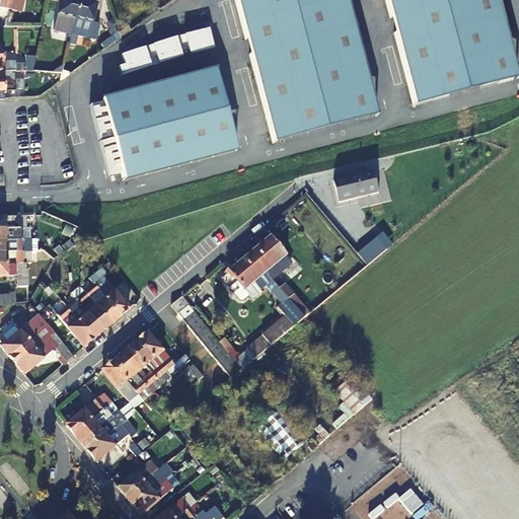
[(8,9),(9,0),(0,0),(0,25),(2,26),(4,17),(6,18),(8,9)]
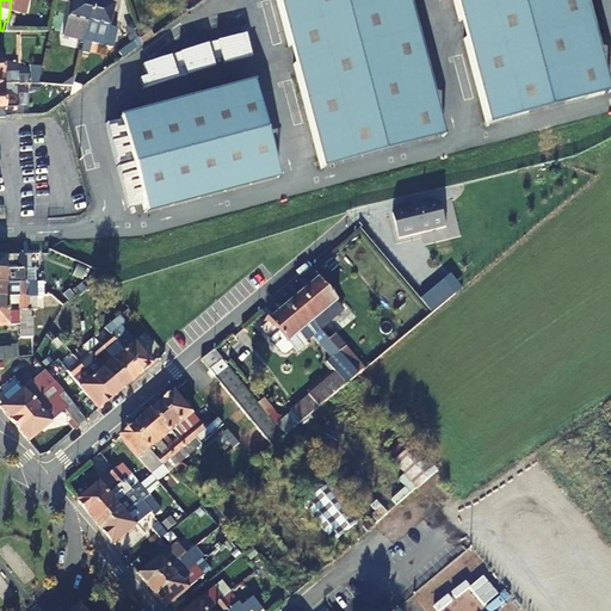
[(11,0),(10,11),(17,12),(25,13),(28,0),(11,0)]
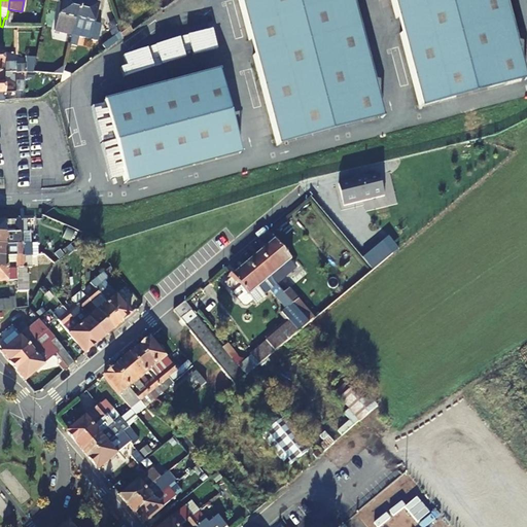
[(79,0),(61,0),(58,13),(75,18),(79,0)]
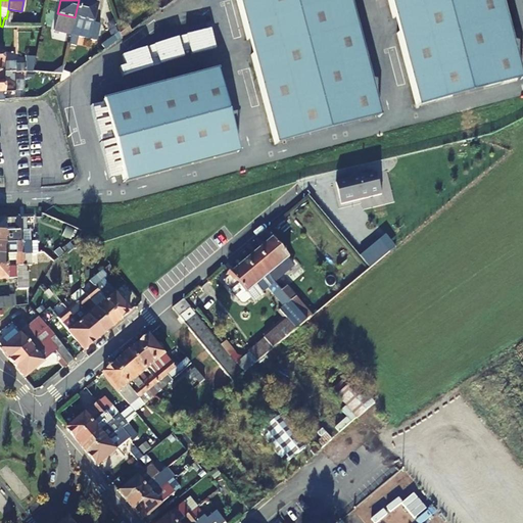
[(72,33),(70,35),(97,42),(101,25),(92,22),(97,4),(81,0),(79,0),(75,17),(84,19),(82,29),(73,26),(72,33)]
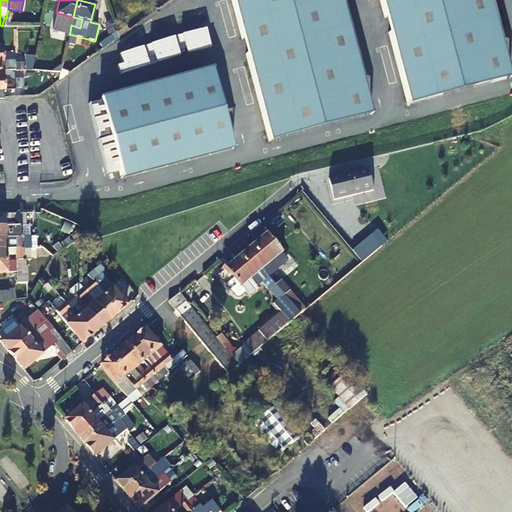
[(371,111),(341,0),(231,0),(268,139),(371,111)]
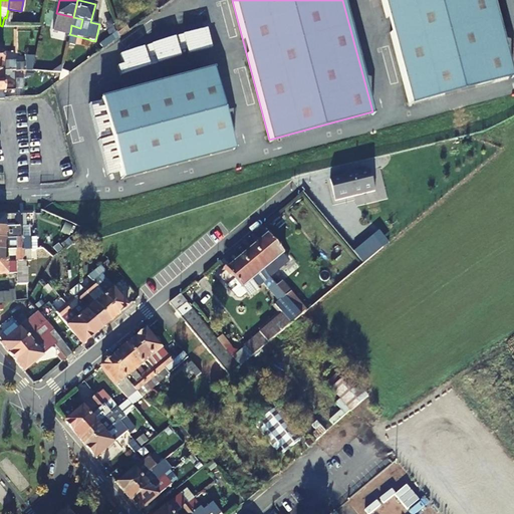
[(381,0),(410,101),(512,73),(492,0),(381,0)]
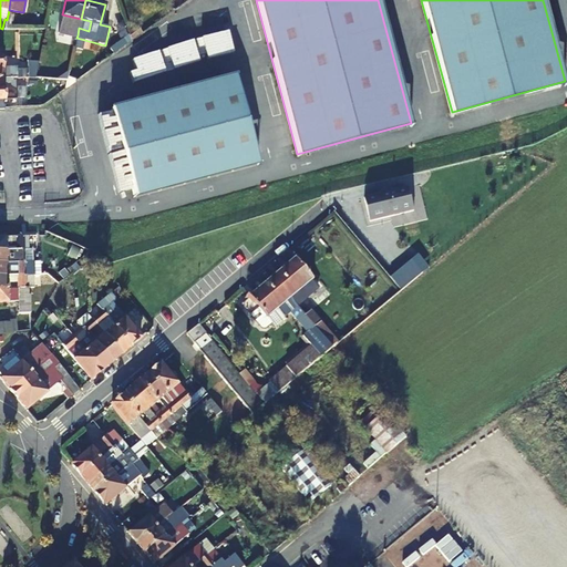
[(16,11),(9,10),(7,20),(4,19),(2,29),(11,29),(16,11)]
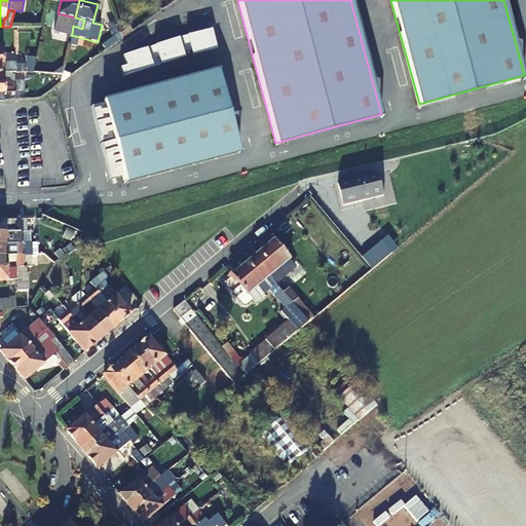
[(58,13),(55,23),(73,26),(75,17),(58,13)]
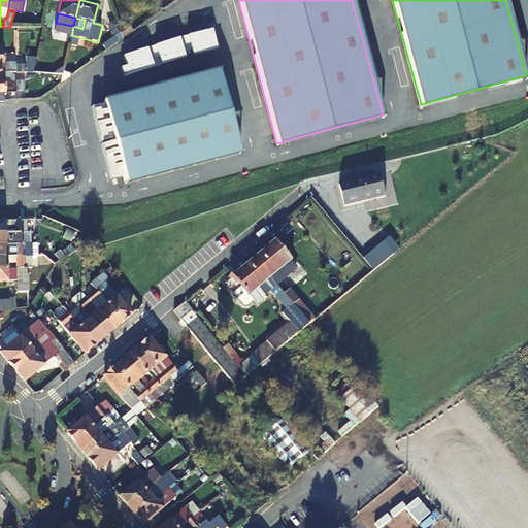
[(71,35),(72,33),(73,26),(56,23),(54,31),(71,35)]
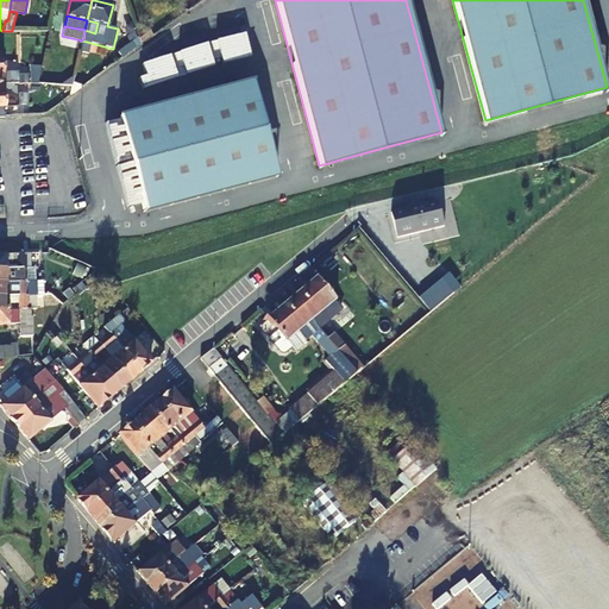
[(0,85),(18,85),(18,77),(1,79),(1,62),(0,61),(0,85)]
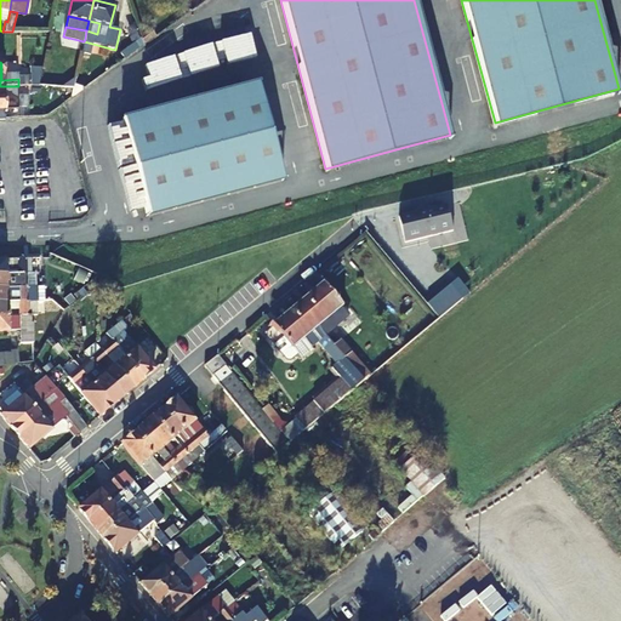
[(256,80),(121,117),(146,212),(281,176),(256,80)]
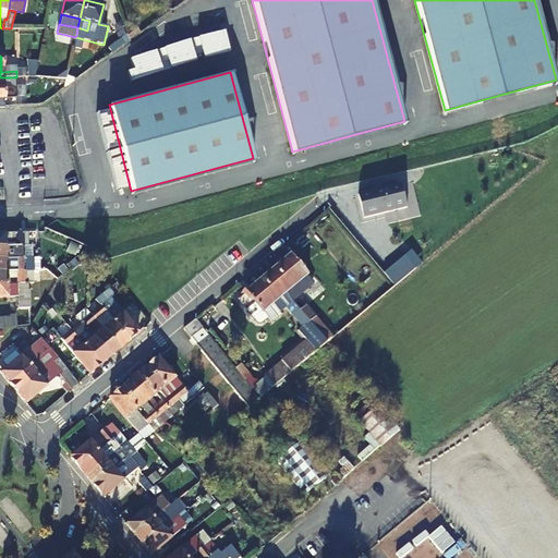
[(16,82),(26,81),(26,76),(16,77),(0,77),(0,97),(2,98),(2,86),(10,85),(10,87),(16,87),(16,82)]
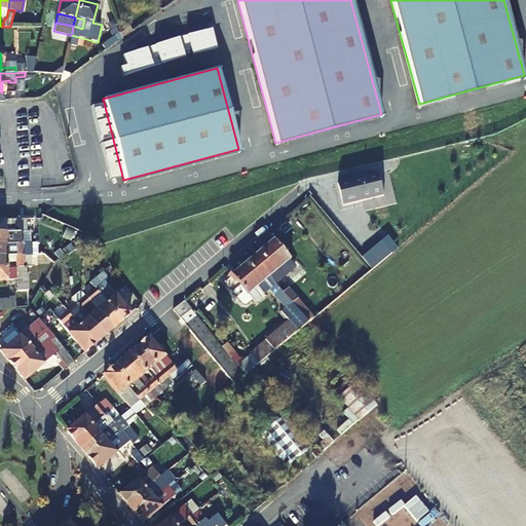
[(385,195),(379,174),(339,184),(344,205),(385,195)]
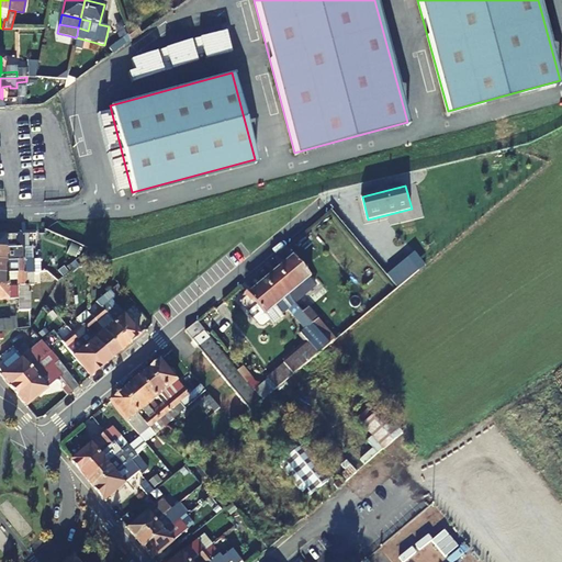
[(15,247),(23,247),(23,234),(0,234),(0,247),(6,247),(4,242),(15,242),(15,247)]
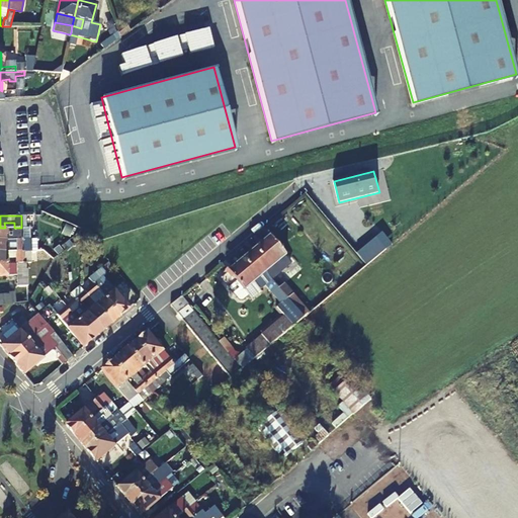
[(14,233),(5,234),(5,228),(0,228),(0,240),(22,240),(21,228),(14,228),(14,233)]
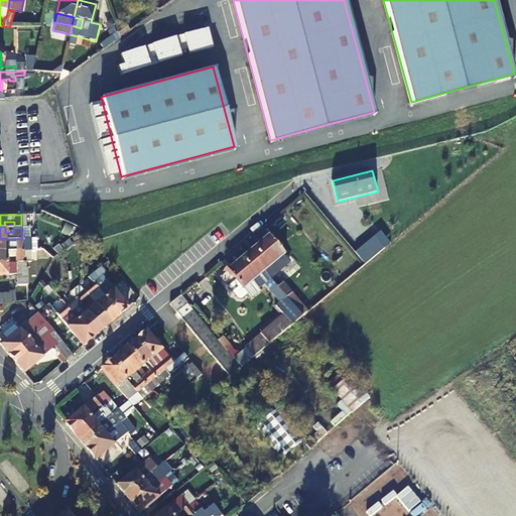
[(272,266),(284,256),(285,254),(270,236),(250,254),(265,272),(272,266)]
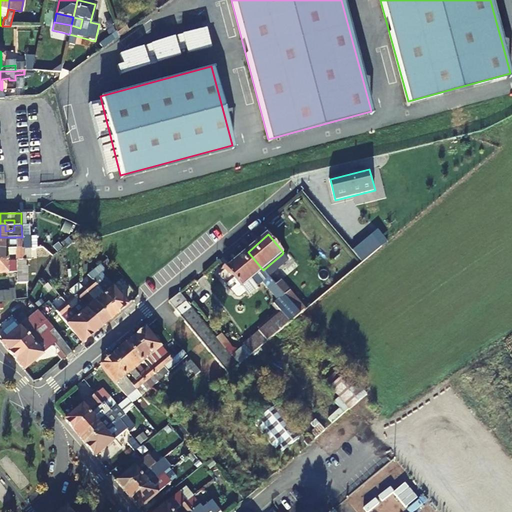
[(381,246),(372,235),(352,251),(362,262),(381,246)]
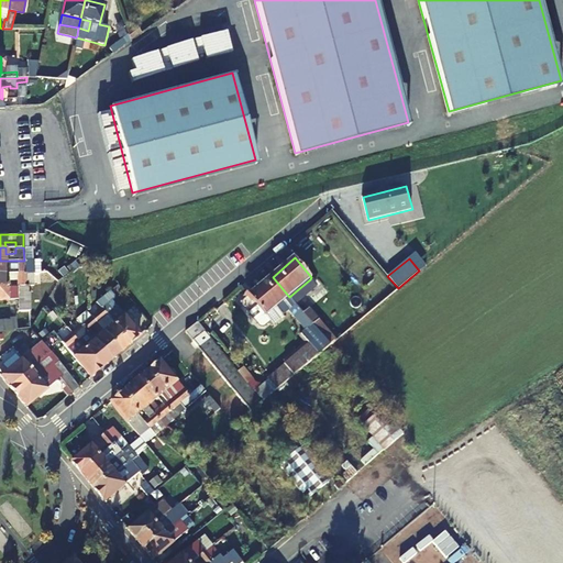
[(40,273),(40,260),(36,260),(24,261),(24,273),(33,273),(40,273)]
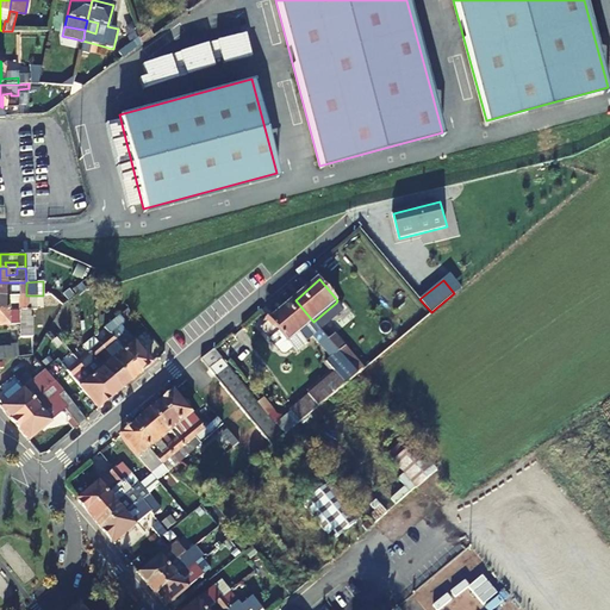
[(0,282),(0,296),(26,296),(26,282),(0,282)]
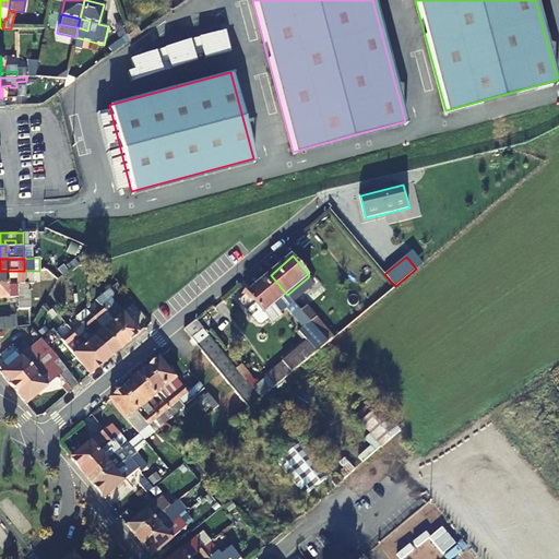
[(18,284),(24,284),(24,271),(0,271),(0,284),(7,285),(7,278),(16,278),(18,284)]
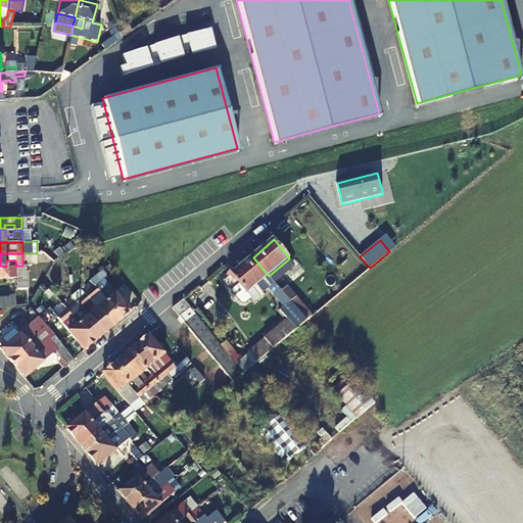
[(22,266),(28,266),(32,266),(31,253),(22,253),(22,266)]
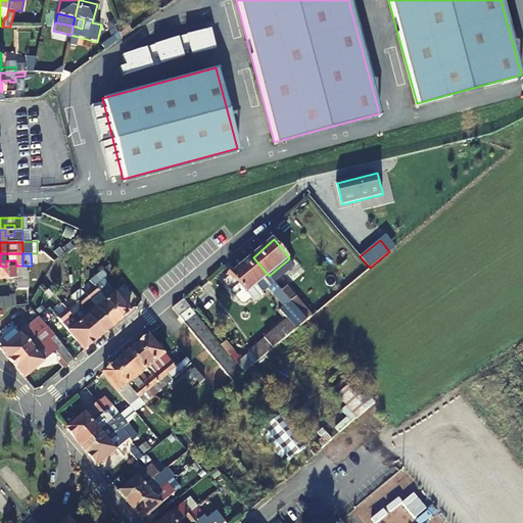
[(269,276),(253,257),(232,275),(247,293),(269,276)]
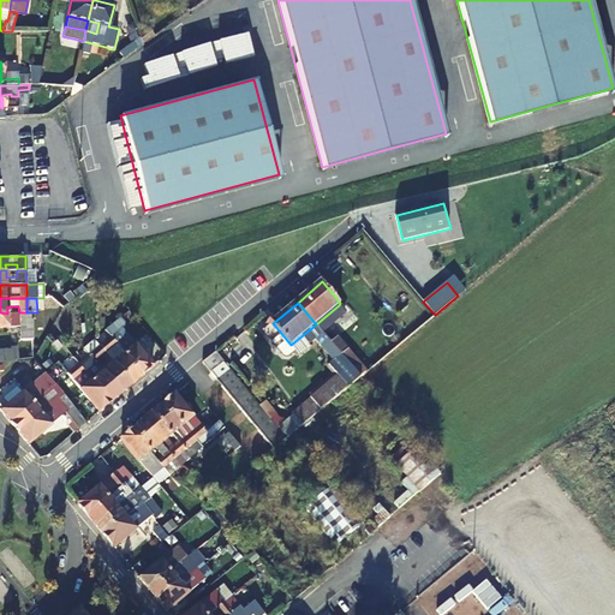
[(329,323),(344,311),(339,305),(324,317),(329,323)]
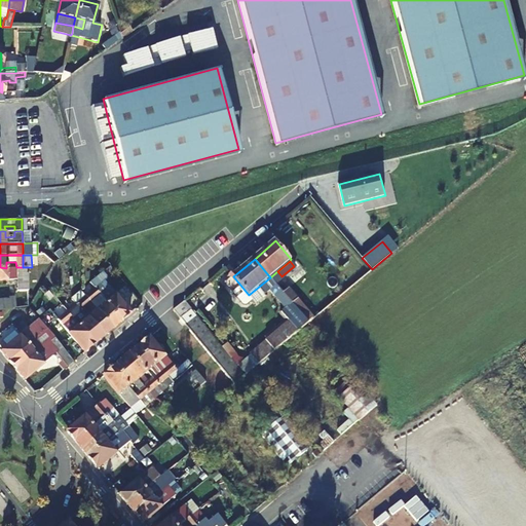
[(0,279),(6,279),(17,279),(19,290),(29,290),(28,267),(23,267),(16,267),(6,268),(0,267),(0,279)]
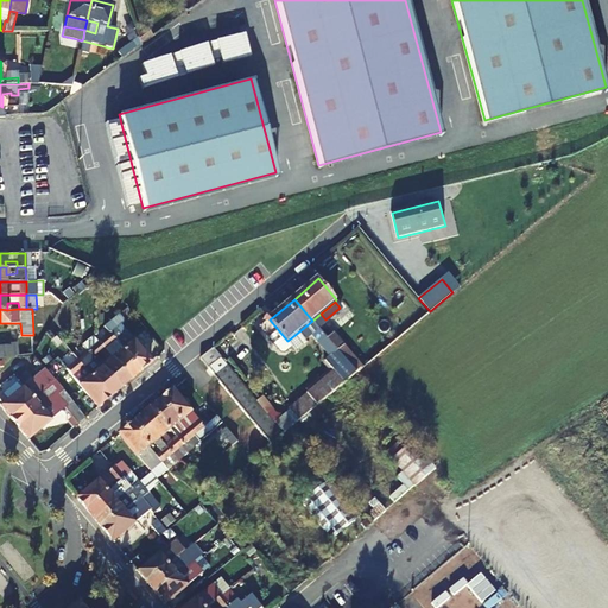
[(318,328),(312,321),(287,341),(293,348),(318,328)]
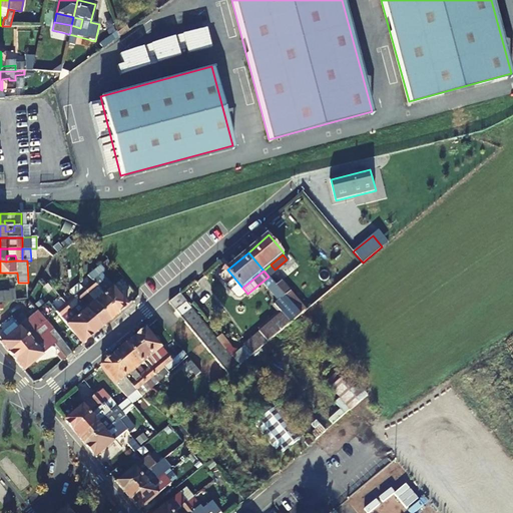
[(18,283),(17,273),(6,273),(6,277),(9,277),(9,283),(12,286),(17,285),(18,283)]
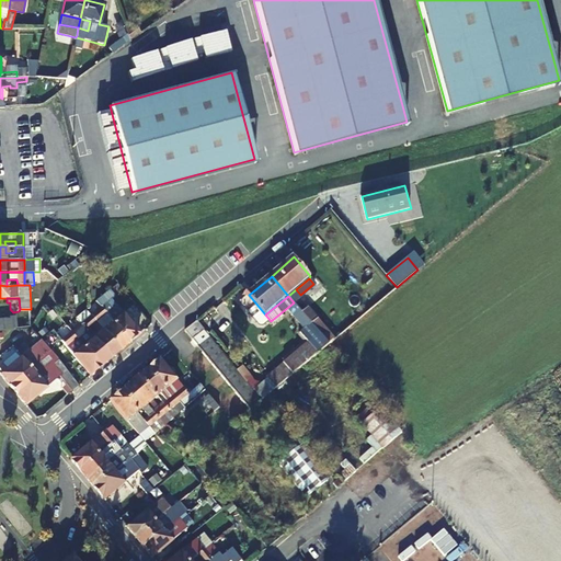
[(105,313),(112,321),(129,342),(139,333),(111,299),(101,307),(105,313)]
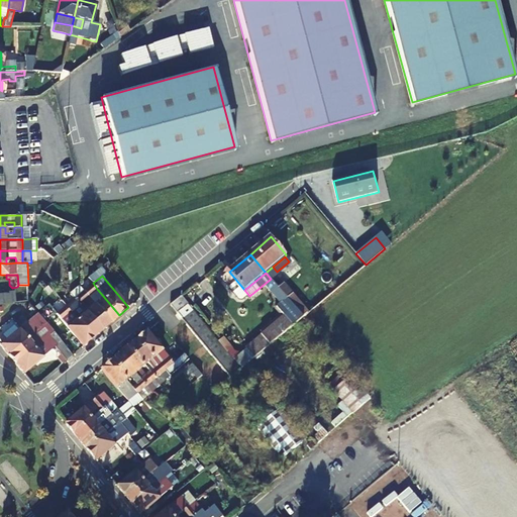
[(97,289),(93,283),(83,291),(109,323),(119,315),(103,296),(98,300),(92,293),(97,289)]
